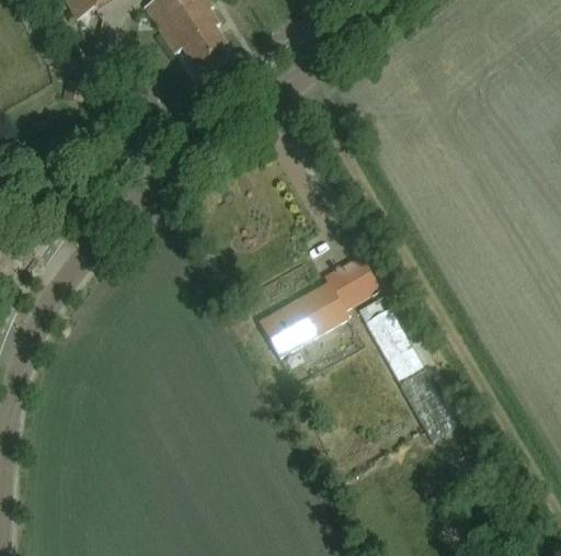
[(66,0),(78,19),(109,0),(66,0)]
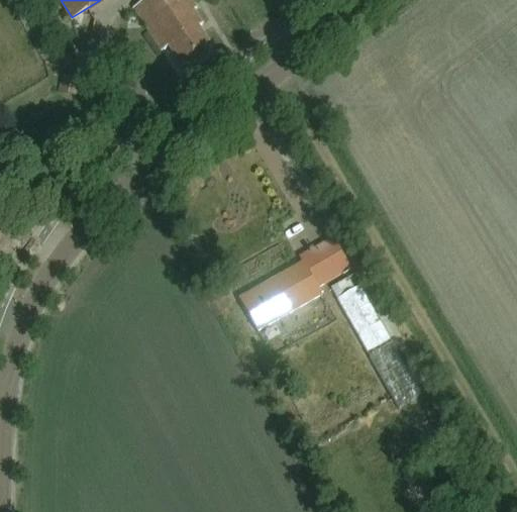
[(196,6),(192,0),(141,0),(133,5),(162,48),(169,44),(183,66),(212,46),(198,25),(202,22),(193,8),(196,6)]
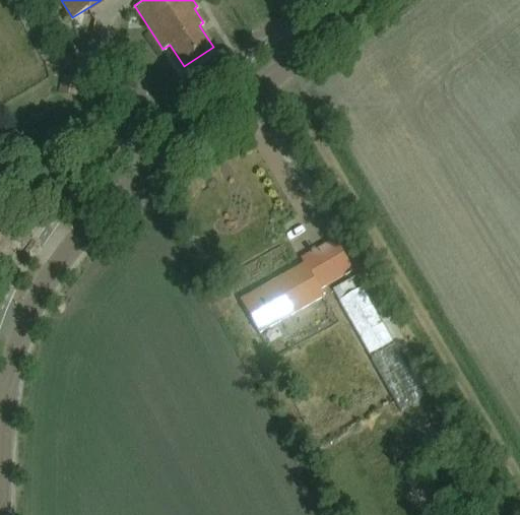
[(288,306),(352,269),(334,237),(269,273),(273,279),(240,298),(258,331),(293,312),(288,306)]
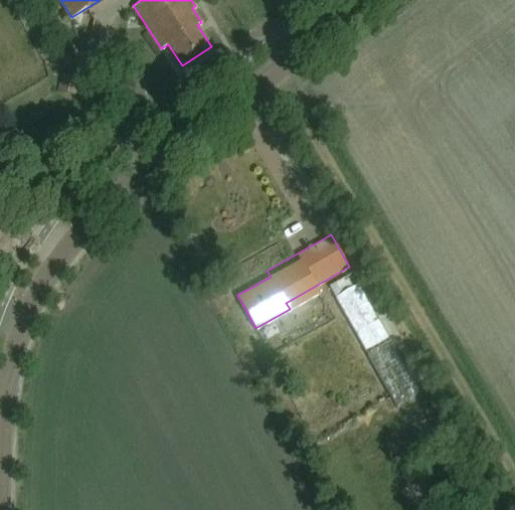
[(388,335),(358,283),(352,286),(346,275),(330,285),(366,348),(388,335)]
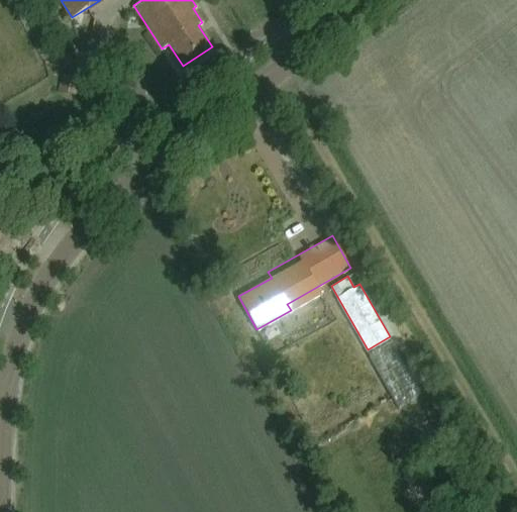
[(372,348),(399,404),(423,392),(396,337),(372,348)]
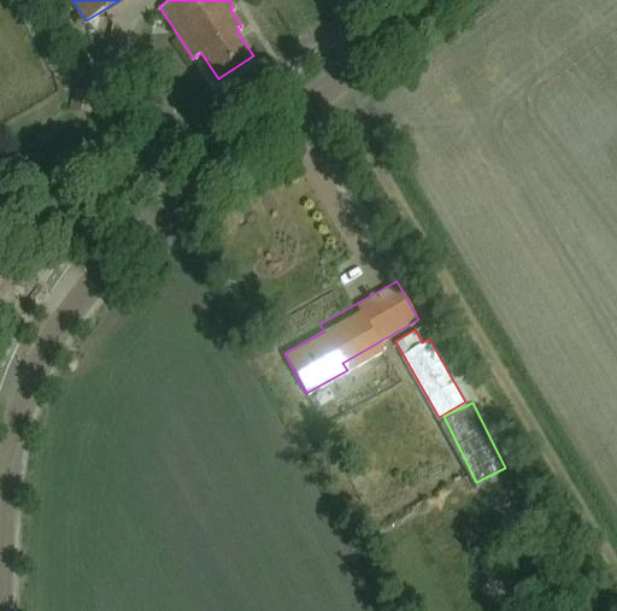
All buildings are outlined.
